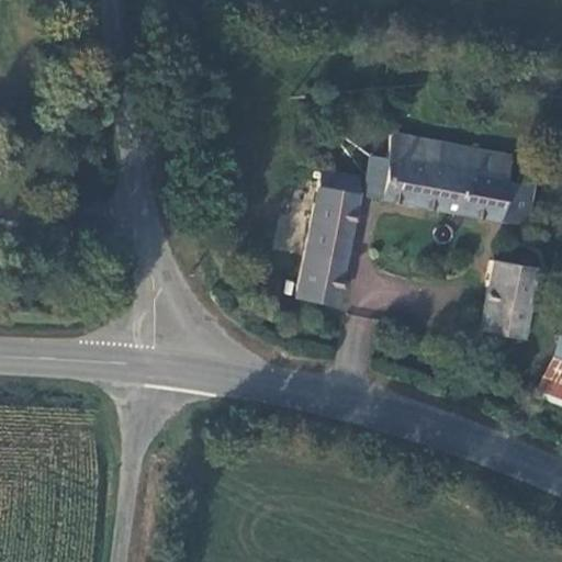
[(509,153),(390,133),(386,158),(372,155),(366,194),(528,222),(535,183),(505,178),(509,153)]
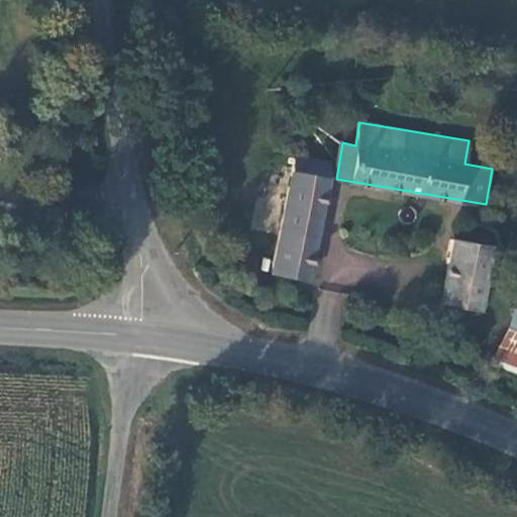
[(297,157),(275,272),(310,278),(331,164),(297,157)]
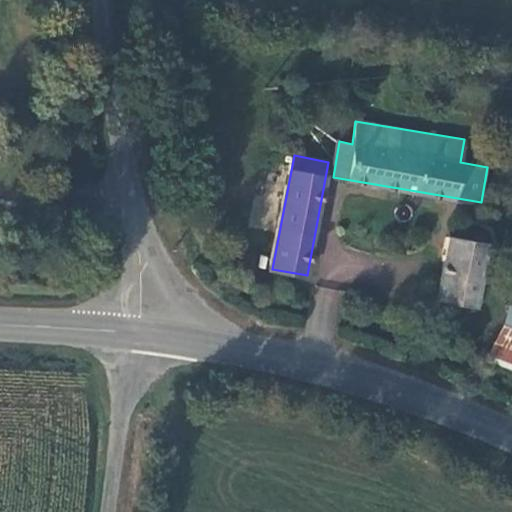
[(500,169),(511,173),(511,163),(504,161),(500,169)]
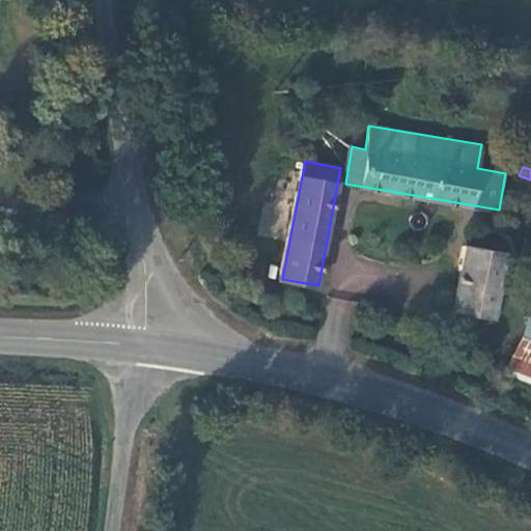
[(503,253),(463,246),(450,312),(490,319),(503,253)]
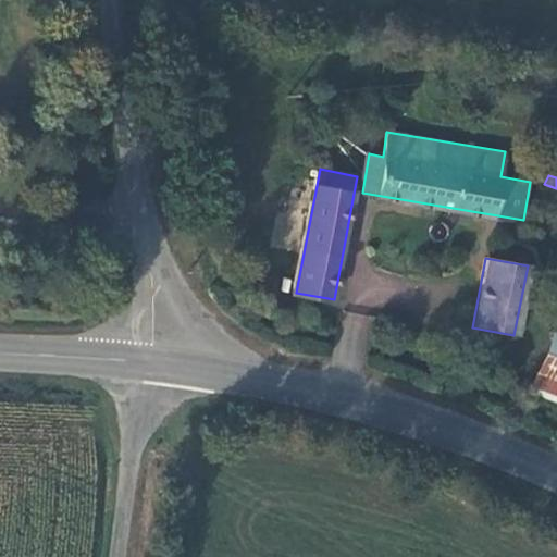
[(556,333),(554,332),(539,370),(556,378),(556,333)]
